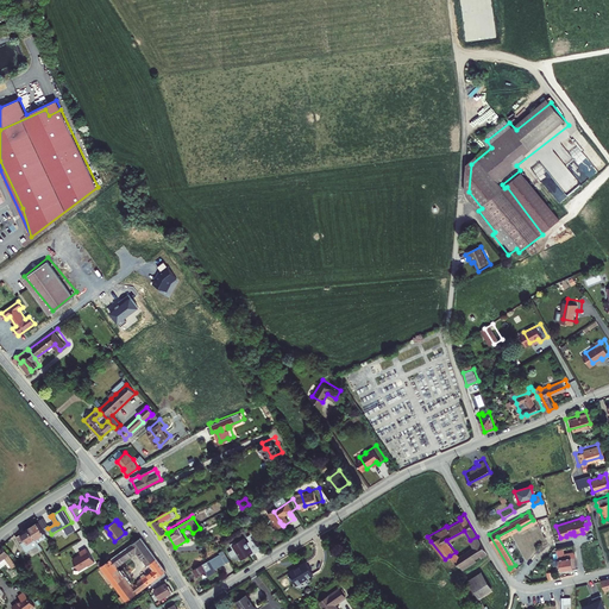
[(39,522),(29,528),(36,539),(38,542),(48,538),(39,522)]
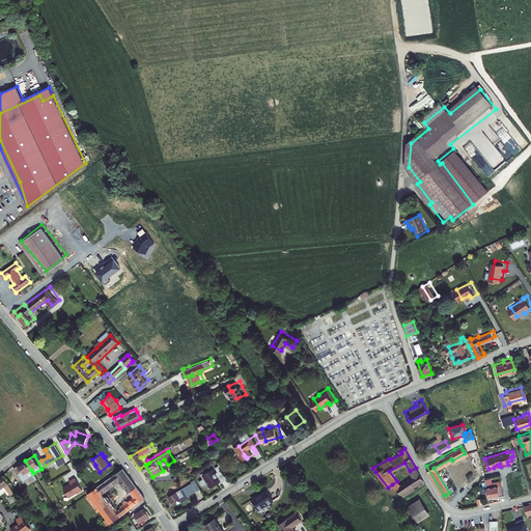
[(144,456),(140,457),(146,465),(149,463),(147,460),(144,456)]
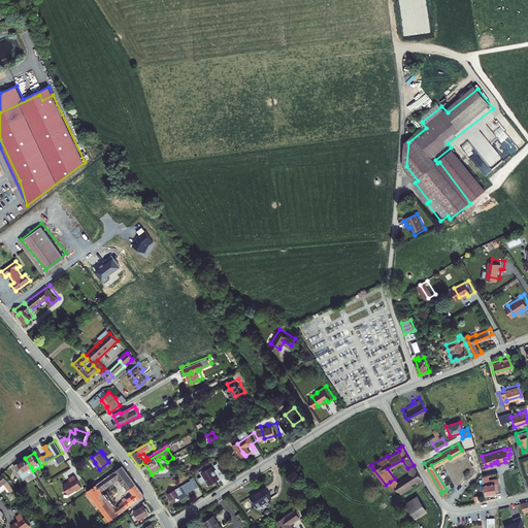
[(25,458),(13,465),(23,479),(32,473),(31,472),(33,470),(31,467),(25,458)]
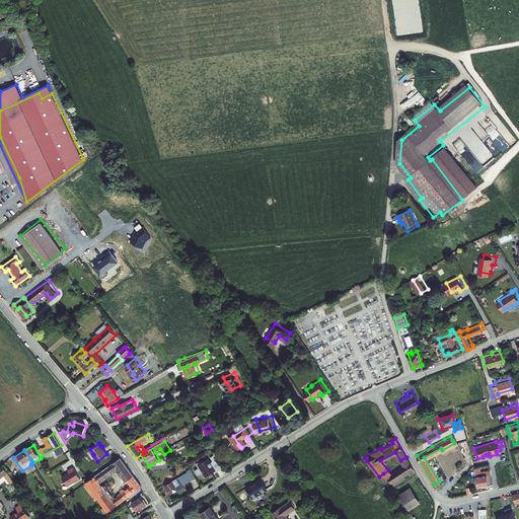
[(88,478),(86,479),(91,487),(99,480),(117,466),(123,473),(124,472),(130,468),(120,455),(88,478)]
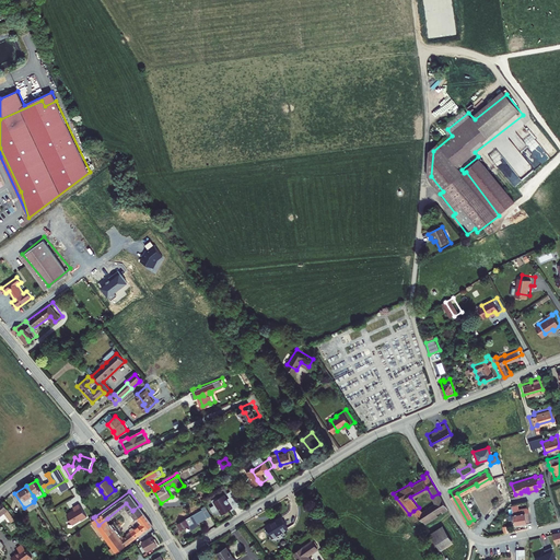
[(238,499),(233,491),(228,494),(231,499),(228,500),(225,496),(214,502),(223,515),(232,510),(231,508),(232,506),(231,504),(238,499)]
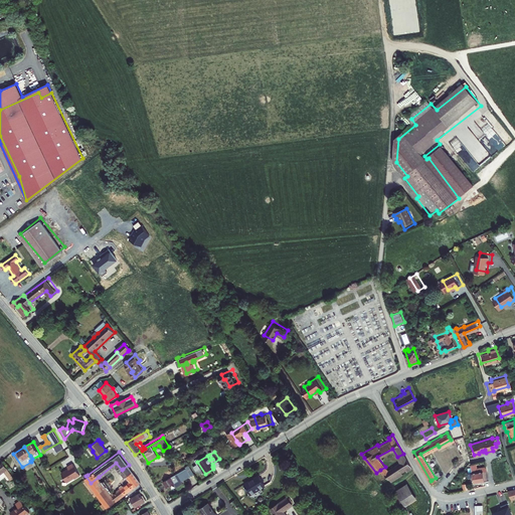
[(403,454),(397,457),(400,462),(406,458),(403,454)]
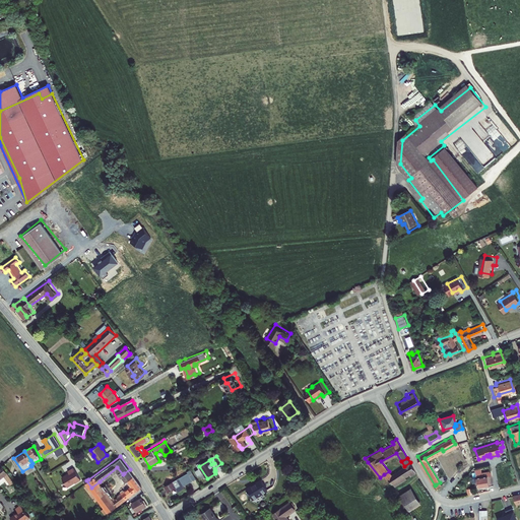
[(391,474),(388,476),(392,481),(393,481),(396,484),(406,477),(405,474),(408,472),(410,475),(415,472),(412,468),(413,467),(411,465),(410,462),(404,466),(391,474)]
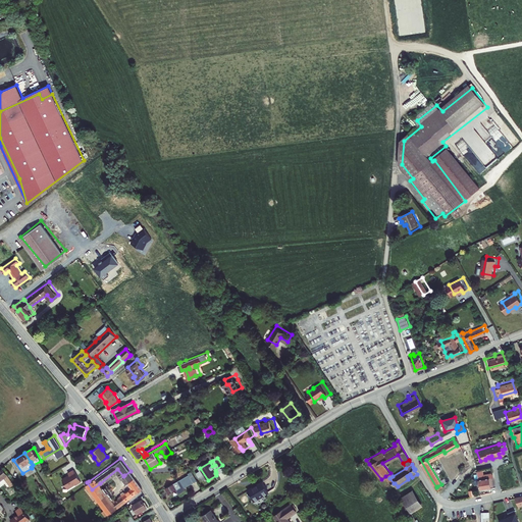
[(222,465),(215,470),(216,472),(215,473),(216,475),(216,476),(225,471),(222,465)]
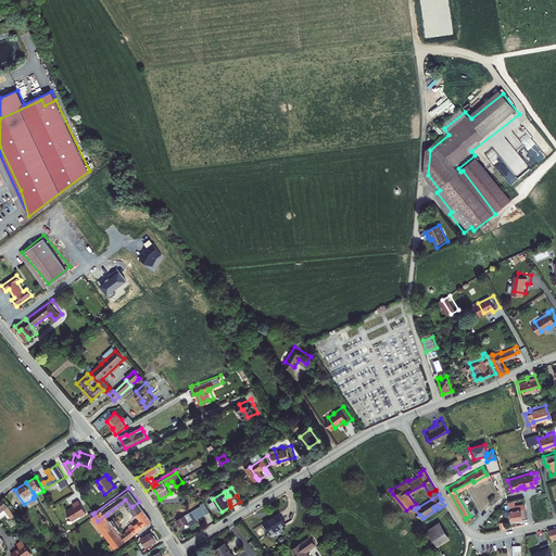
[(74,503),(66,508),(73,518),(80,513),(80,514),(87,510),(79,497),(73,501),(74,503)]
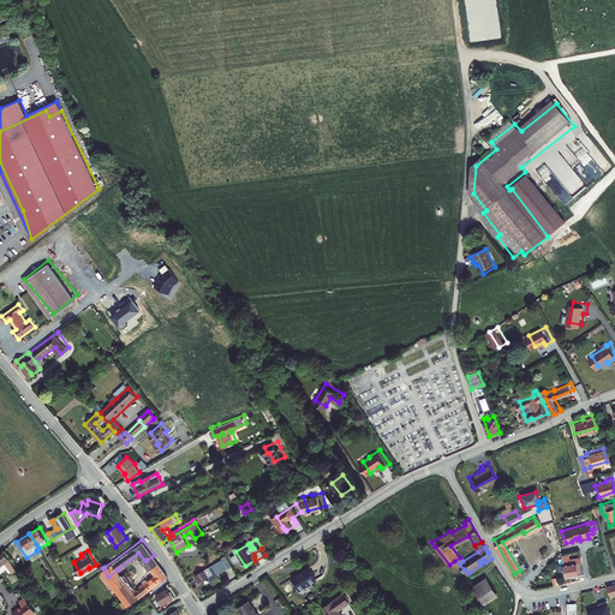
[(3,551),(0,554),(0,568),(6,565),(11,573),(15,571),(3,551)]
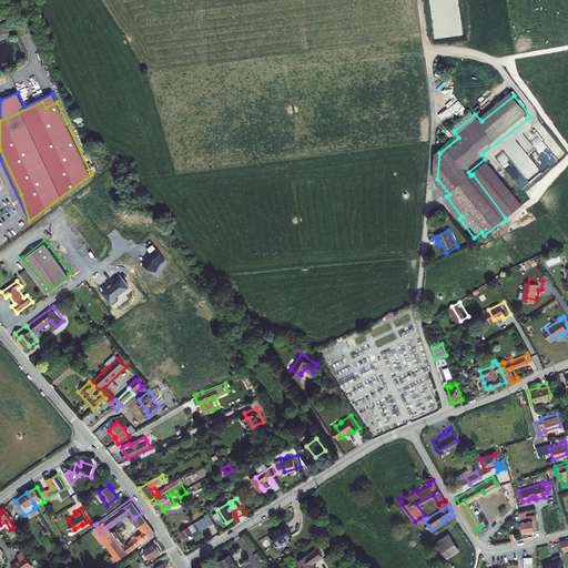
[(517,513),(520,531),(534,529),(531,518),(523,519),(521,511),(517,513)]
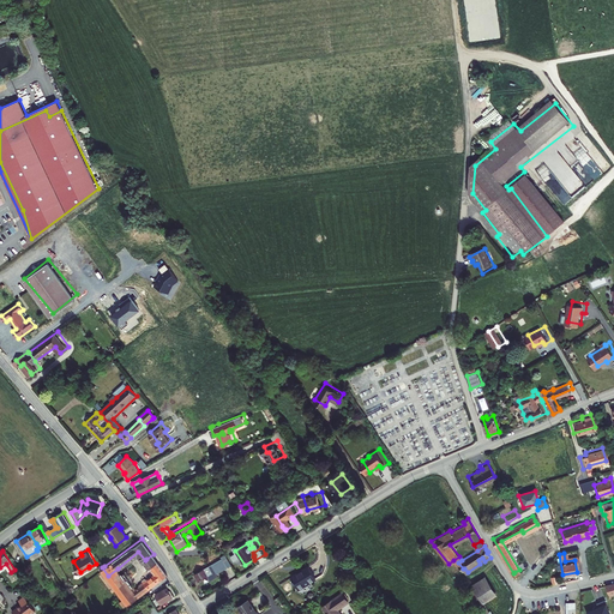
[(130,584),(120,591),(130,603),(145,590),(148,588),(167,572),(157,558),(150,564),(154,569),(156,571),(150,576),(136,587),(133,583),(131,585),(130,584)]
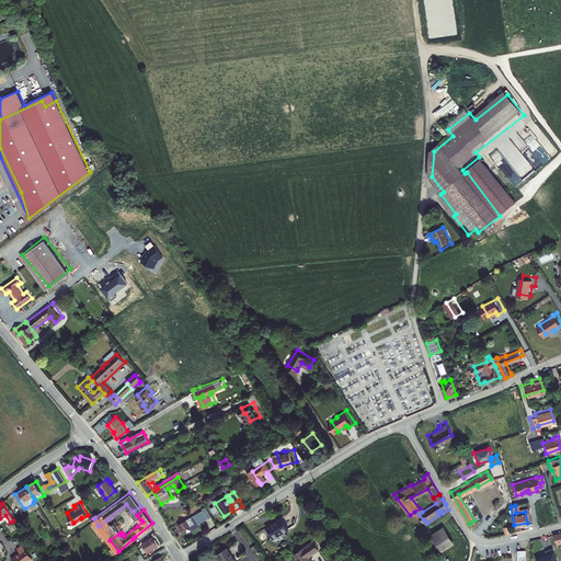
[(205,510),(181,526),(184,531),(197,524),(198,525),(207,521),(205,518),(209,516),(205,510)]
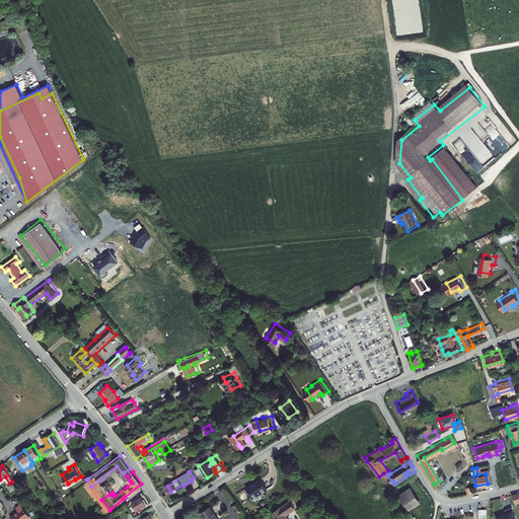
[(262,474),(247,483),(254,494),(269,485),(262,474)]
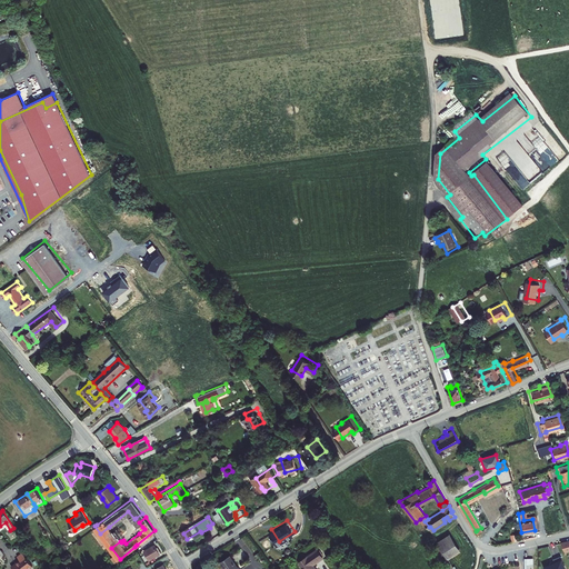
[(109,527),(100,533),(103,537),(112,530),(109,527)]
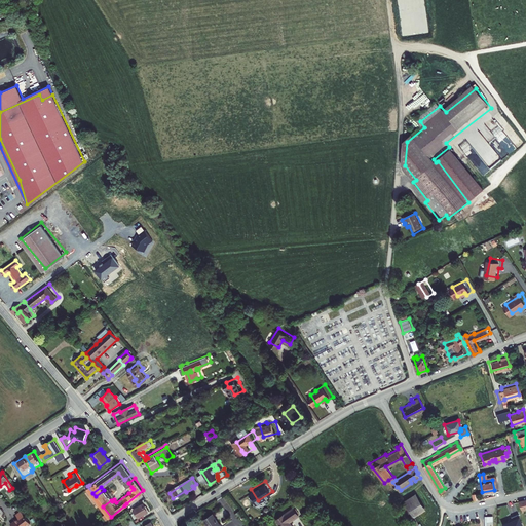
[(104,490),(96,496),(101,503),(109,496),(104,490)]
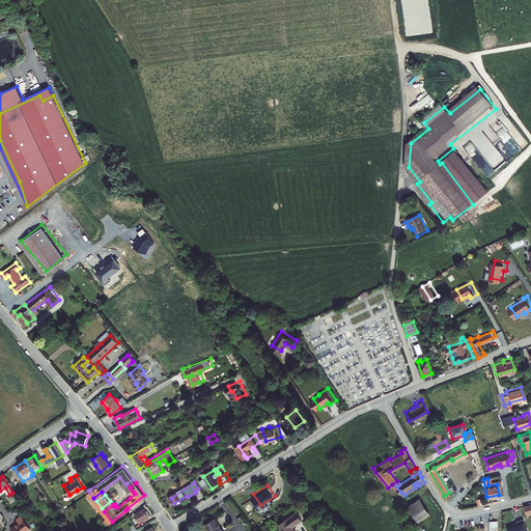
[(419,496),(407,504),(417,521),(429,512),(419,496)]
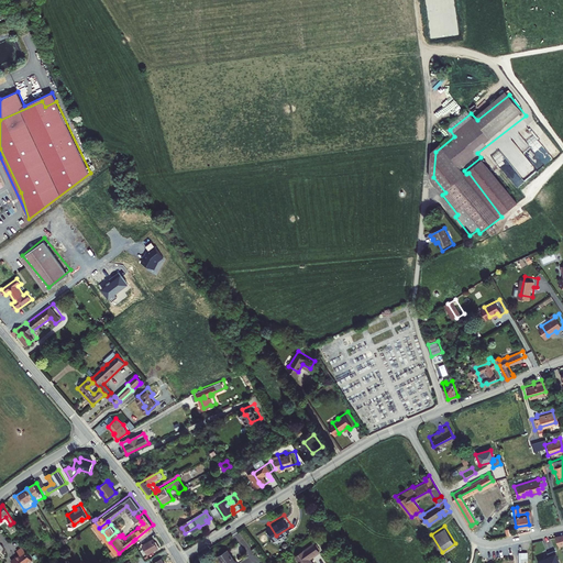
[(117,531),(108,539),(110,542),(119,536),(117,531)]
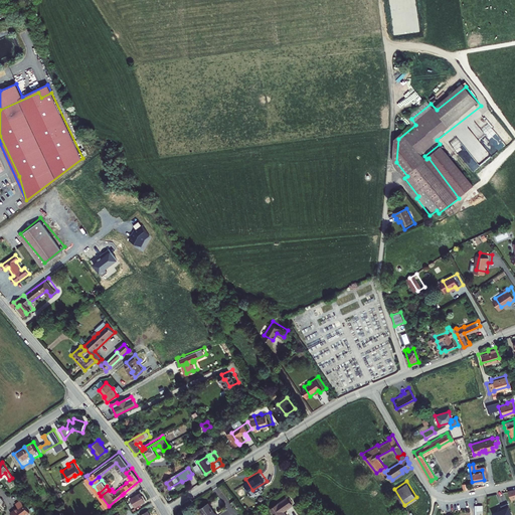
[(140,490),(133,494),(137,502),(145,498),(146,498),(143,492),(142,493),(140,490)]
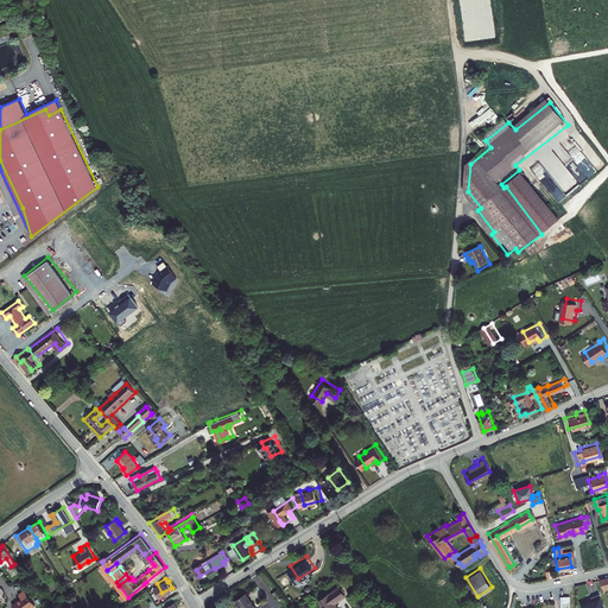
[(340,586),(320,600),(324,607),(339,607),(335,602),(346,595),(340,586)]
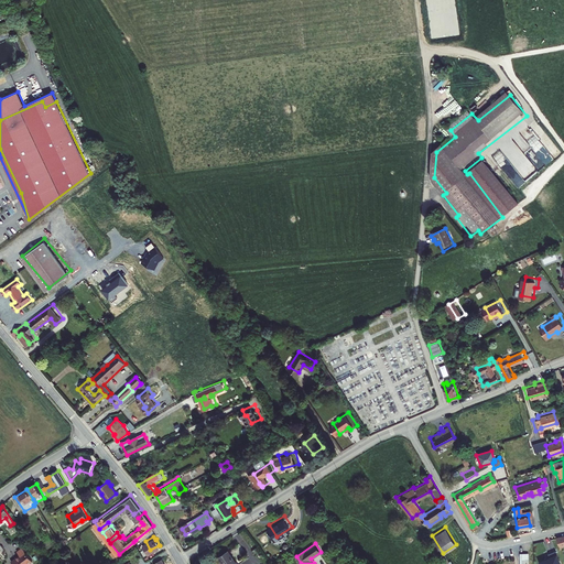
[(20,554),(11,561),(13,563),(26,563),(32,561),(22,546),(17,551),(20,554)]
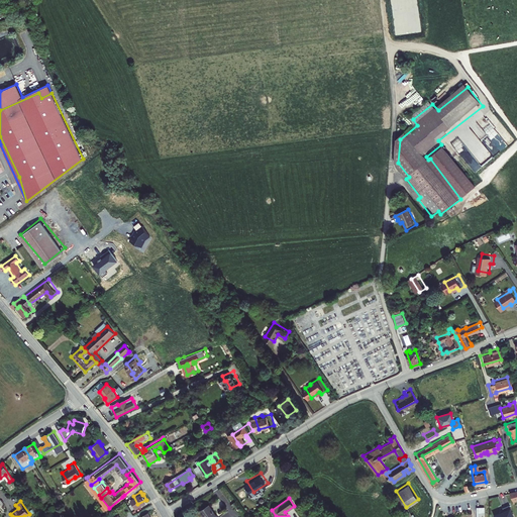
[(217,516),(208,502),(200,508),(205,516),(217,516)]
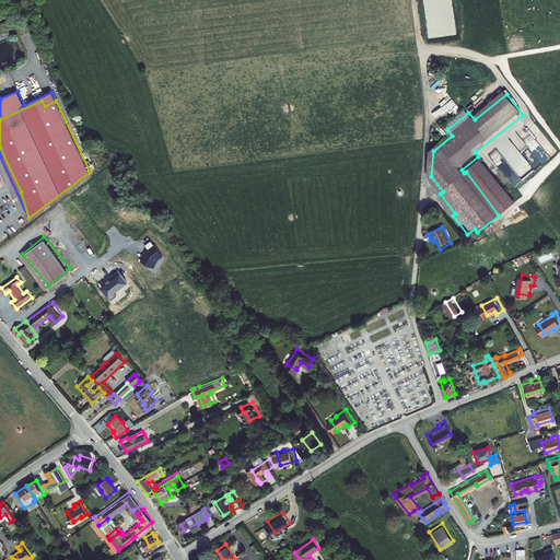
[(555,559),(551,551),(555,550),(551,545),(543,548),(545,555),(536,558),(536,559),(555,559)]
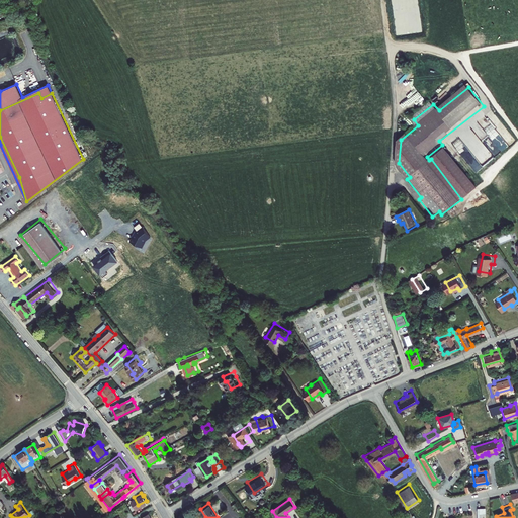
[(154,517),(149,509),(142,513),(144,517),(154,517)]
